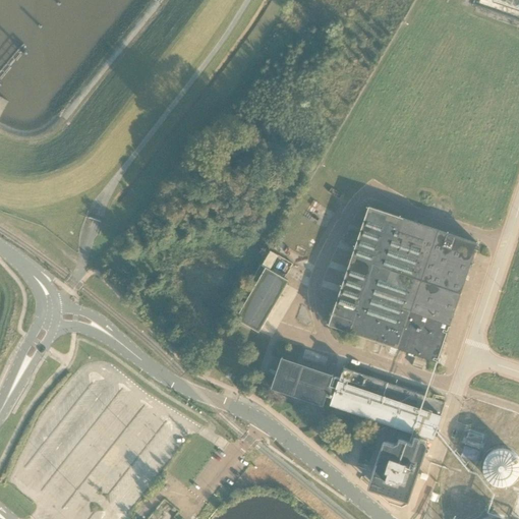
[(332,326),(436,361),(475,243),(370,208),(332,326)]
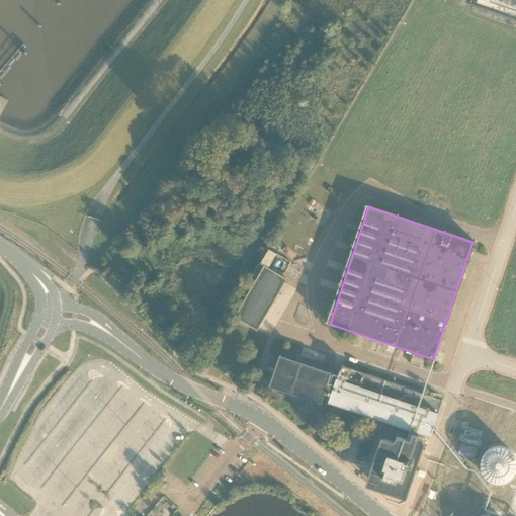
[(320,234),(323,224),(306,218),(305,222),(299,221),(297,227),(320,234)]
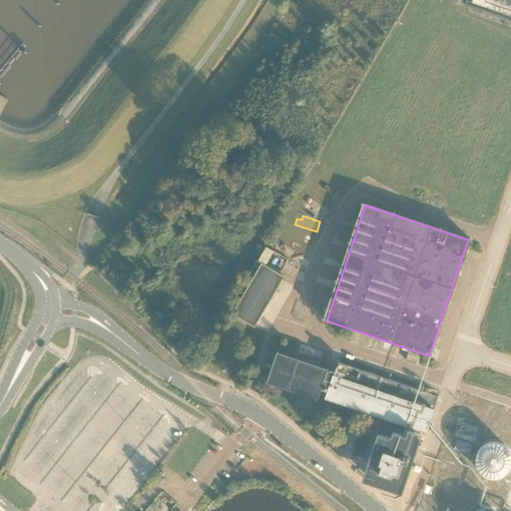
[(275,239),(270,250),(280,257),(286,245),(275,239)]
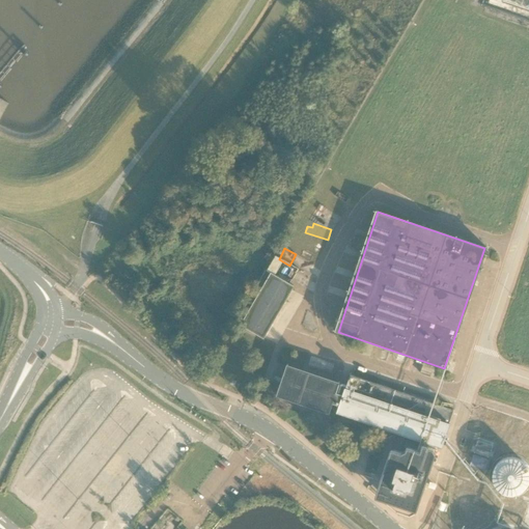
[(261,340),(291,287),(263,271),(233,324),(261,340)]
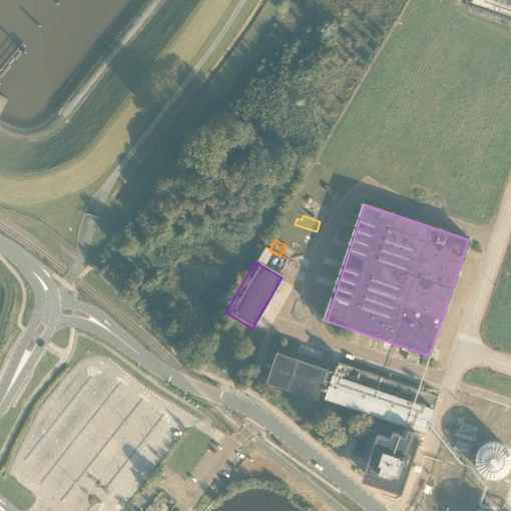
[(204,355),(210,358),(213,353),(207,350),(204,355)]
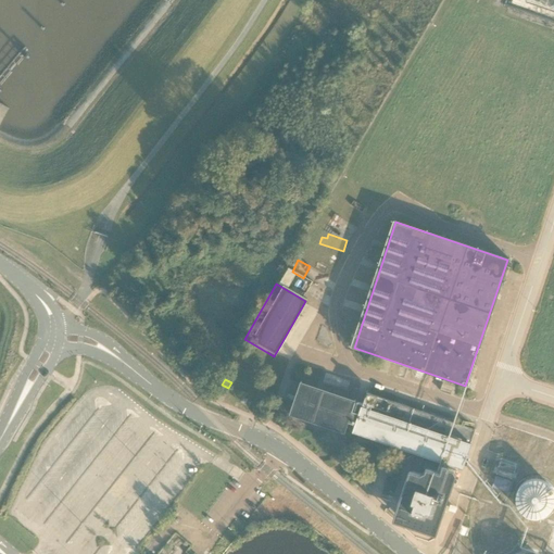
[(452,385),(442,380),(438,392),(449,395),(452,385)]
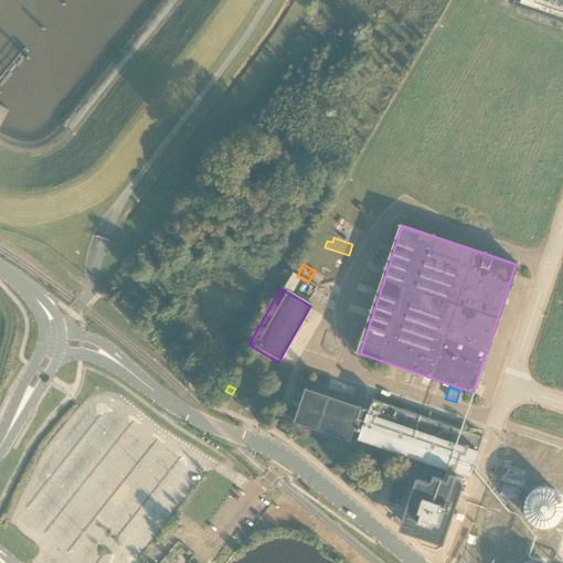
[(370,402),(363,420),(357,417),(360,407),(306,389),(297,412),(294,422),(349,441),(353,428),(360,431),(358,438),(370,443),(368,448),(373,450),(375,445),(449,470),(446,481),(432,476),(429,484),(415,478),(399,529),(443,544),(452,519),(466,477),(469,477),(482,441),(370,402)]
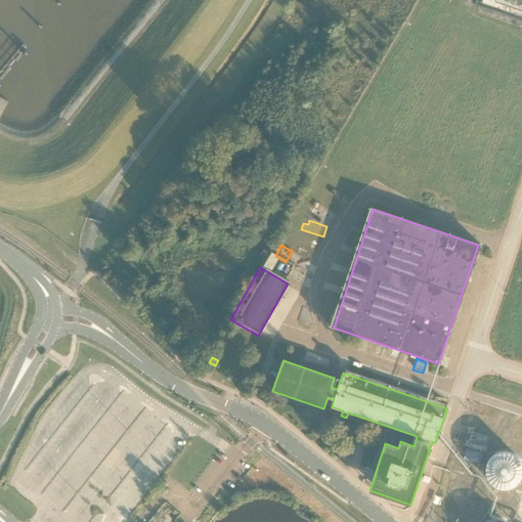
[(469,436),(465,447),(480,452),(484,441),(469,436)]
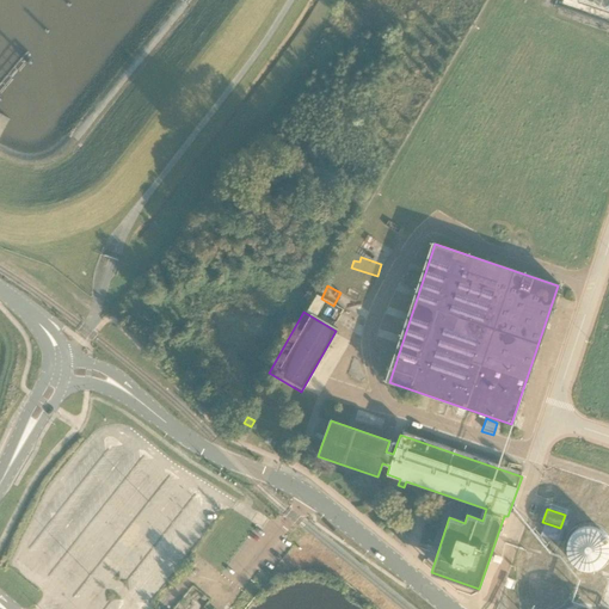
[(601,577),(608,551),(608,534),(573,523),(561,564),(601,577)]
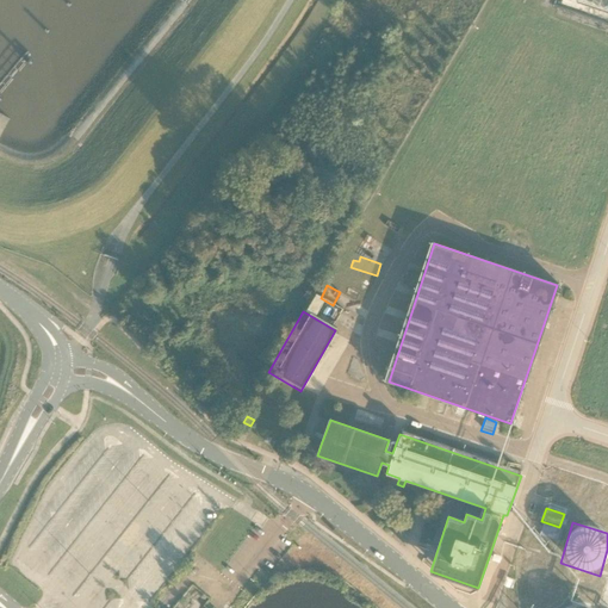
[(538,537),(554,543),(559,529),(543,525),(538,537)]
